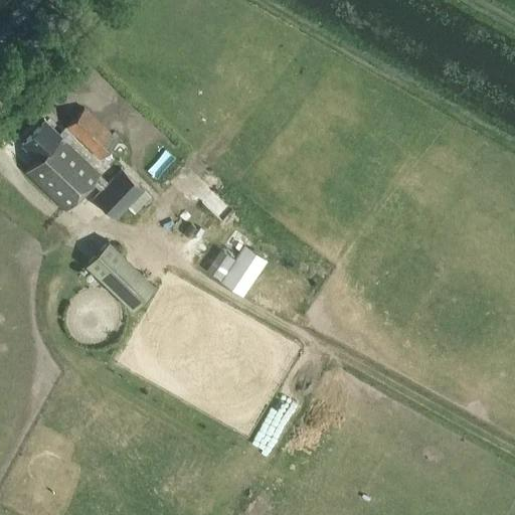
[(100,159),(118,141),(84,109),(59,135),(45,121),(22,145),(38,160),(29,169),(29,168),(25,172),(65,211),(92,184),(101,192),(94,200),(115,220),(143,191),(122,171),(109,184),(68,145),(76,137),(100,159)]
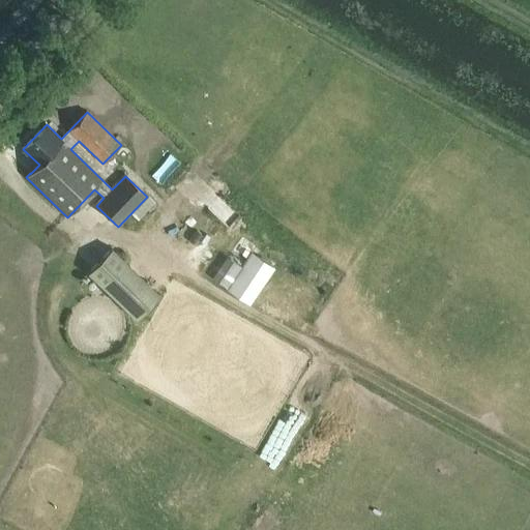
[(88,274),(136,320),(159,295),(112,249),(88,274)]
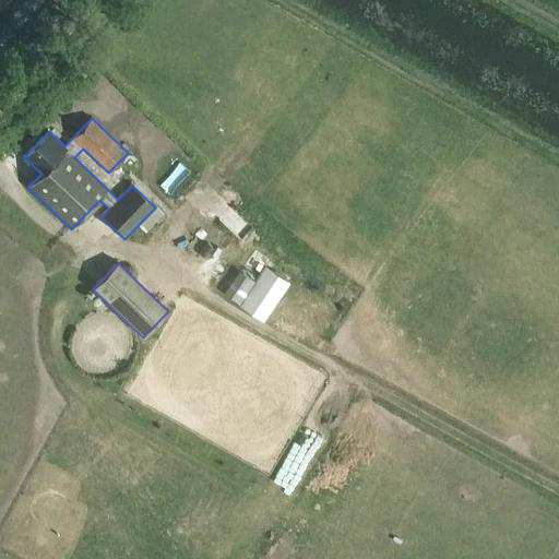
[(240,305),(263,320),(288,283),(266,268),(240,305)]
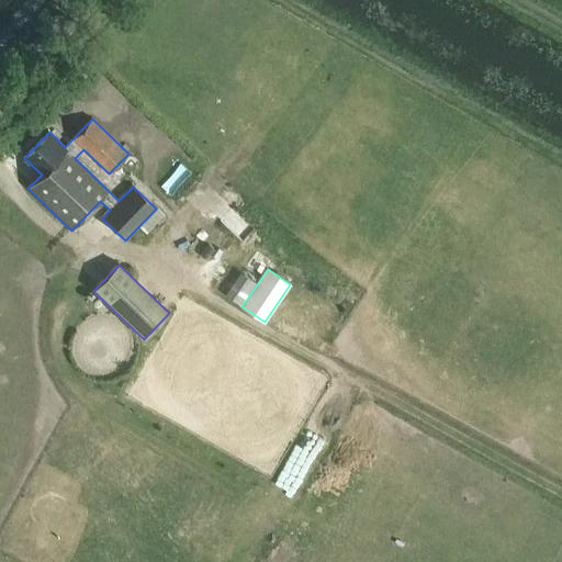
[(242,306),(257,284),(240,274),(226,296),(242,306)]
